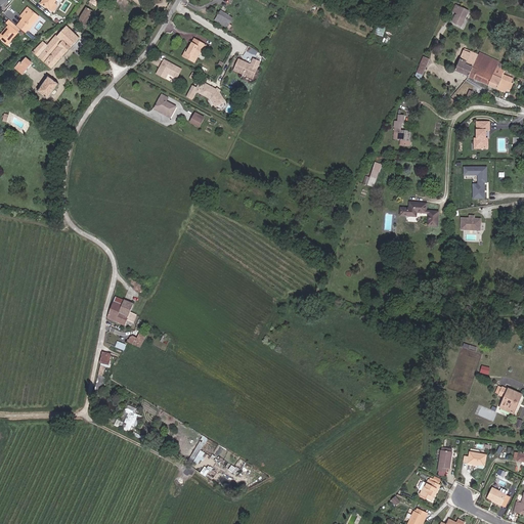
[(53,8),(49,6),(53,0),(42,0),(43,2),(39,7),(49,14),(53,8)]
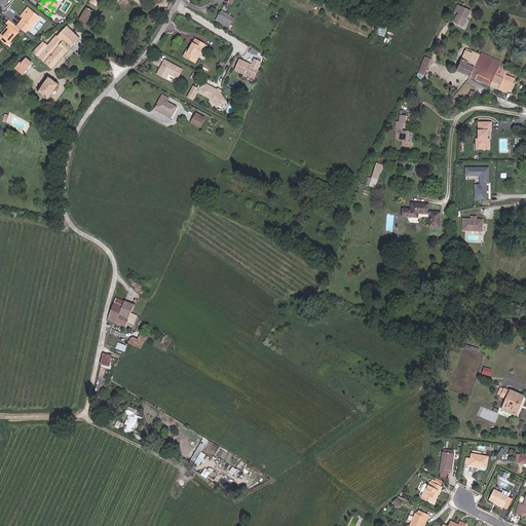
[(231,15),(235,9),(225,3),(221,9),(231,15)]
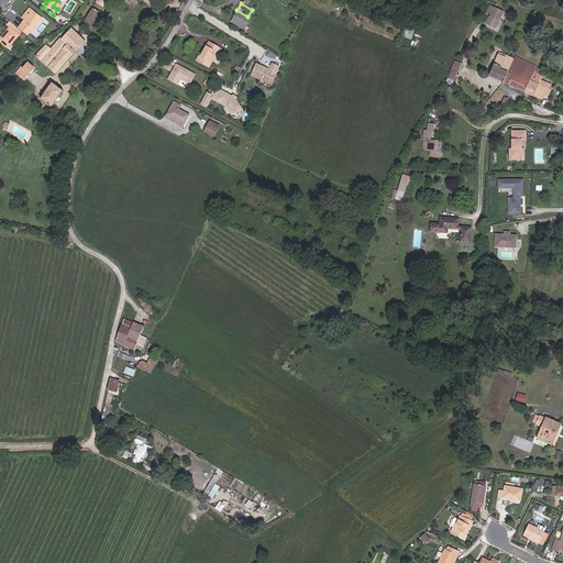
[(487,23),(497,28),(505,12),(492,6),(488,12),(492,14),(487,23)]
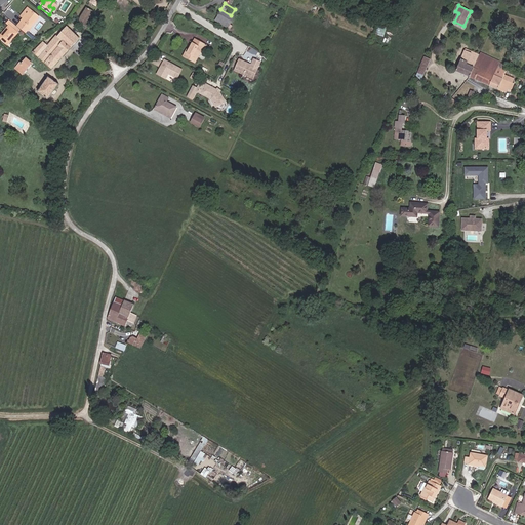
[(83,15),(89,18),(94,9),(88,6),(83,15)]
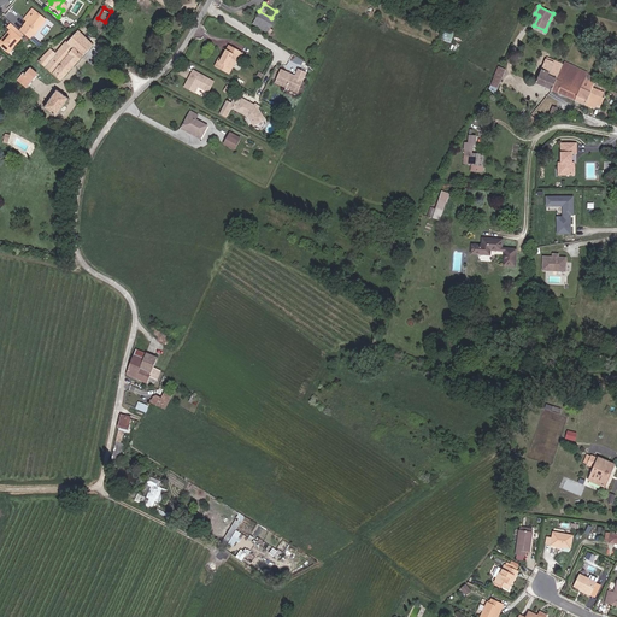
[(15,23),(21,28),(29,18),(24,15),(15,23)]
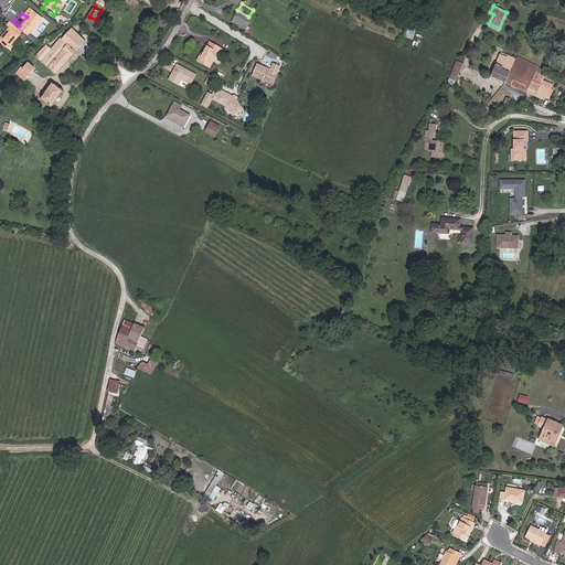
[(16,34),(22,40),(38,21),(29,14),(27,17),(19,25),(13,33),(16,34)]
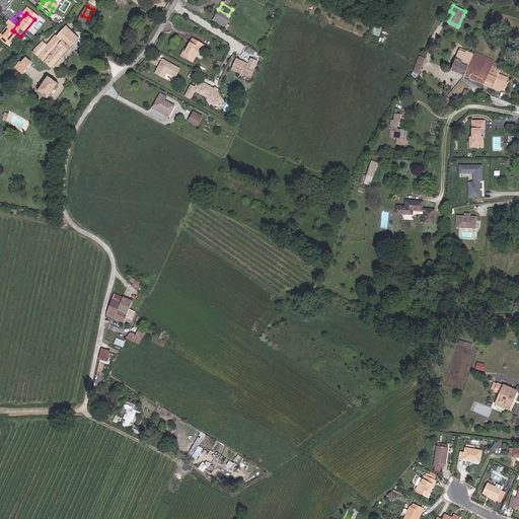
[(88,24),(91,19),(88,18),(82,15),(82,16),(80,20),(88,24)]
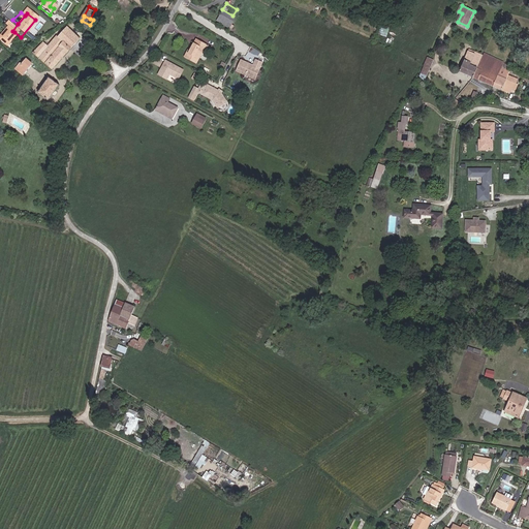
[(34,28),(38,30),(45,20),(41,18),(34,28)]
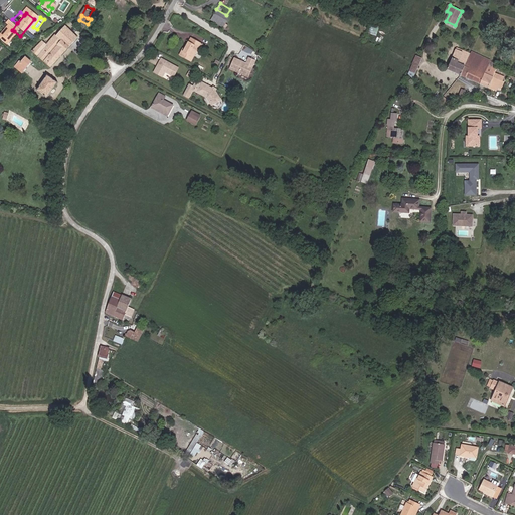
[(0,44),(2,46),(11,37),(9,36),(14,31),(12,30),(3,22),(0,26),(3,29),(0,32),(0,44)]
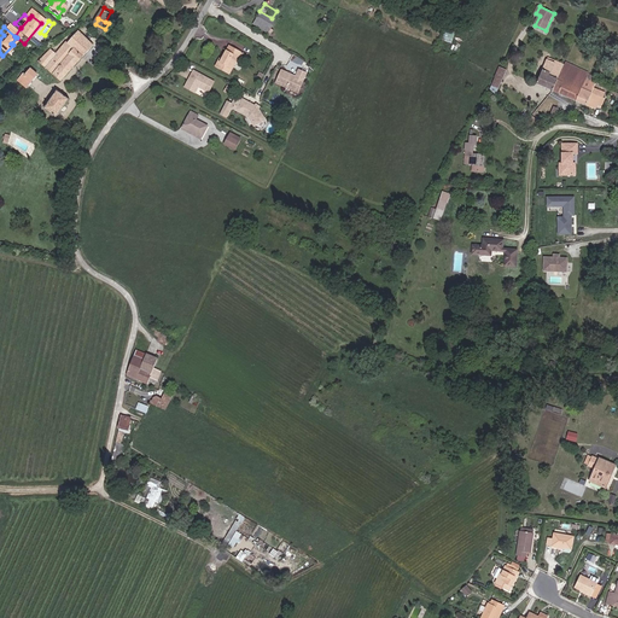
[(443,40),(453,42),(456,33),(447,29),(443,40)]
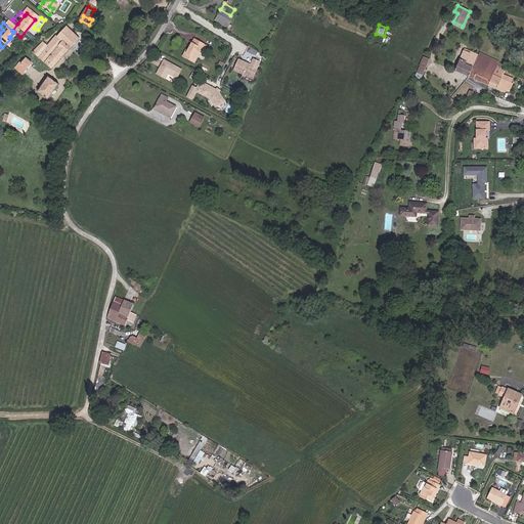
[(34,53),(50,68),(77,37),(64,27),(61,30),(59,28),(51,36),(52,38),(44,46),(41,44),(34,53)]
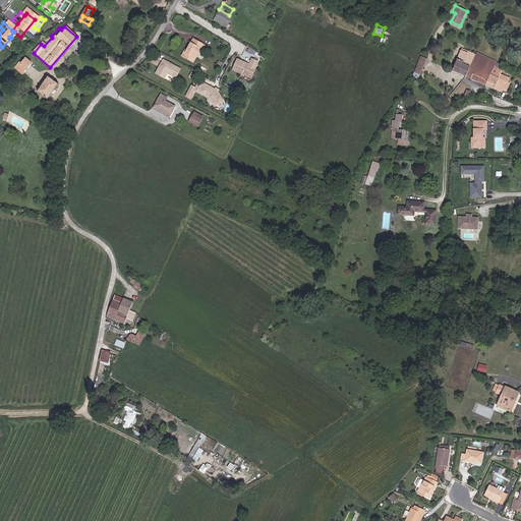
[(199,49),(204,41),(194,36),(188,46),(186,50),(184,48),(181,53),(192,60),(199,49)]
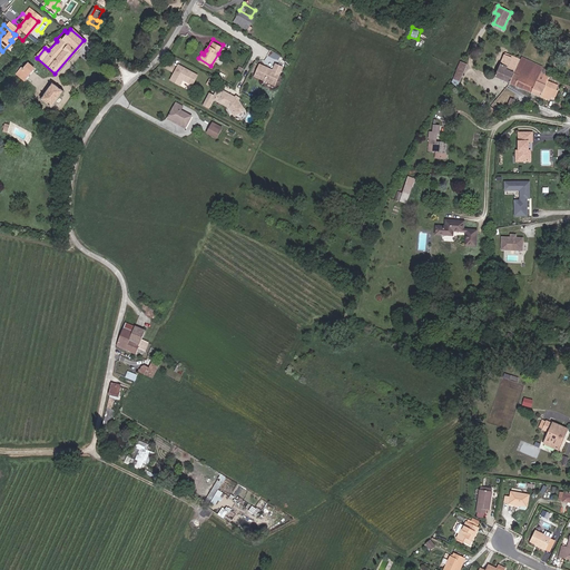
[(512,82),(522,59),(505,52),(497,77),(512,82)]
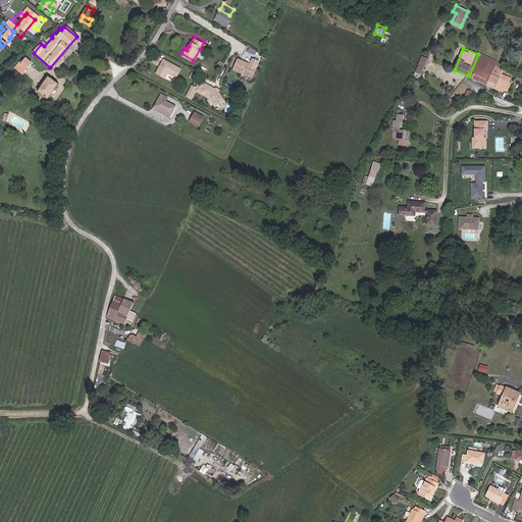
[(475,79),(477,73),(485,54),(479,51),(478,54),(469,75),(475,79)]
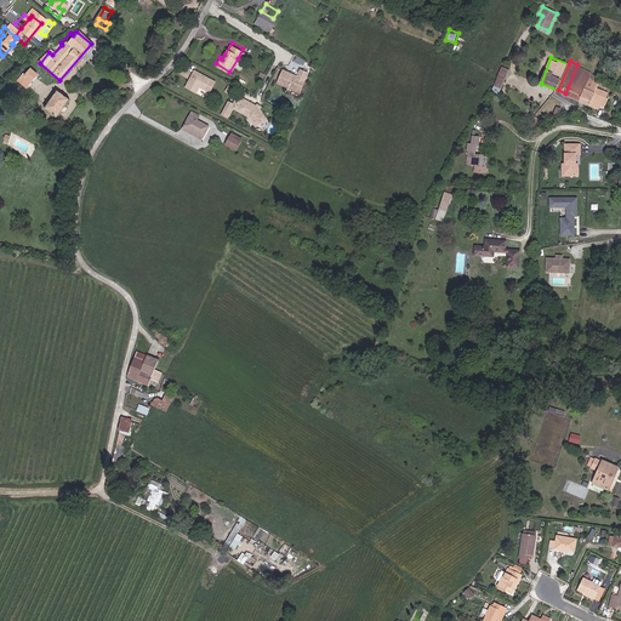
[(584,101),(592,78),(594,72),(594,70),(577,64),(568,87),(565,93),(584,101)]
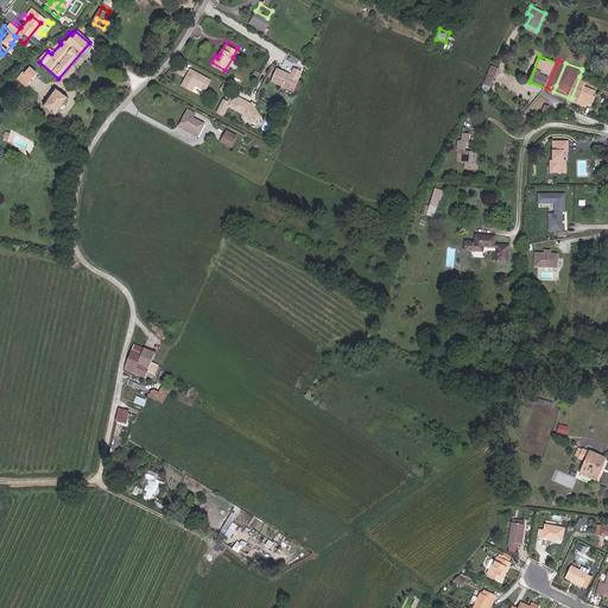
[(287,70),(278,67),(273,78),(295,88),(303,69),(296,65),(292,73),(290,74),(287,70)]
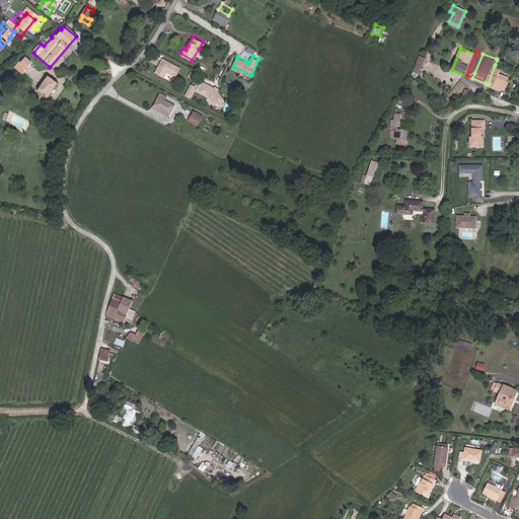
[(414,73),(418,77),(426,59),(422,57),(414,73)]
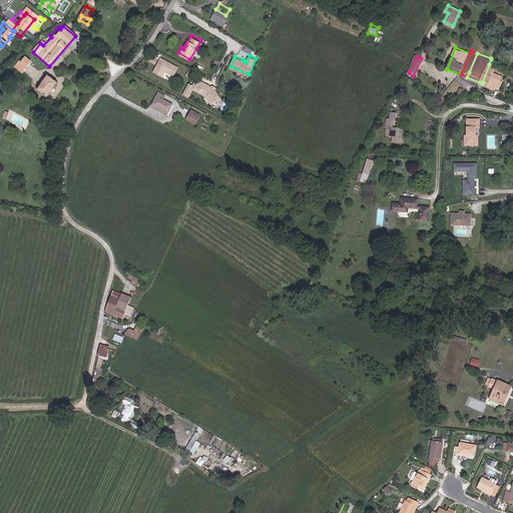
[(13,65),(21,72),(30,62),(25,57),(21,62),(18,60),(13,65)]
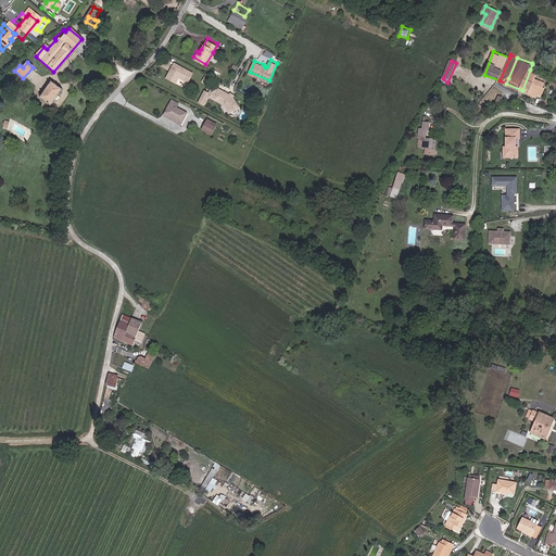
[(174,63),(165,79),(177,86),(179,79),(189,84),(193,73),(174,63)]
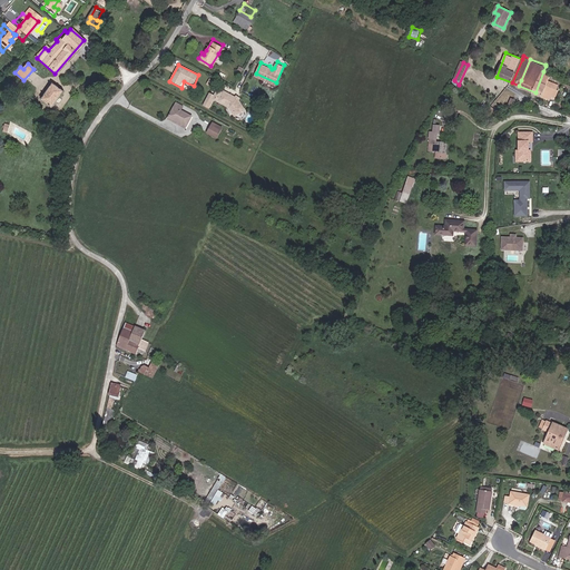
[(562,89),(560,89),(562,84),(558,81),(559,77),(554,76),(554,74),(553,74),(552,75),(543,71),(536,92),(553,99),(554,96),(559,98),(562,89)]
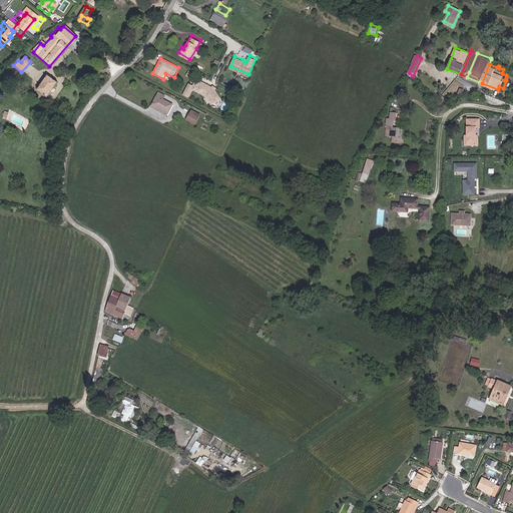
[(35,90),(46,97),(56,82),(45,75),(35,90)]
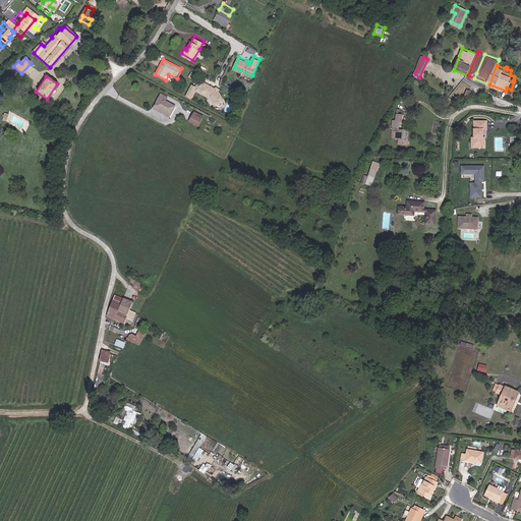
[(196,85),(191,82),(185,94),(190,97),(196,85)]
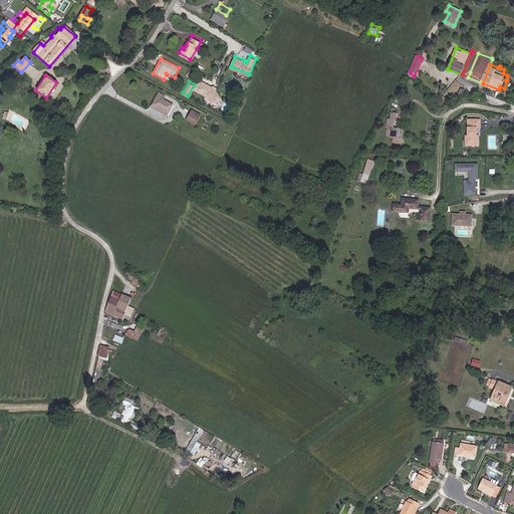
[(201,81),(196,91),(207,97),(212,105),(221,99),(215,89),(201,81)]
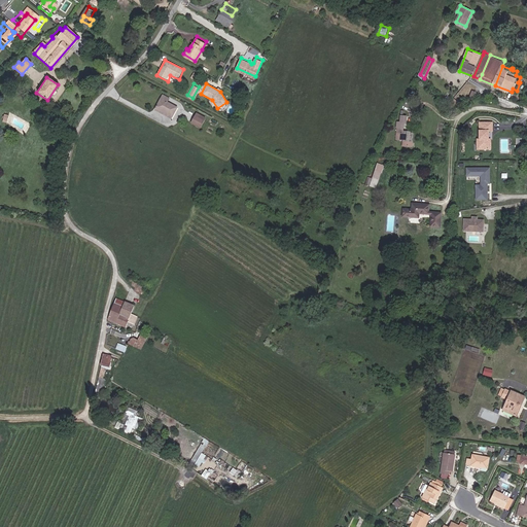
[(175,115),(179,106),(170,101),(171,98),(165,95),(159,107),(175,115)]
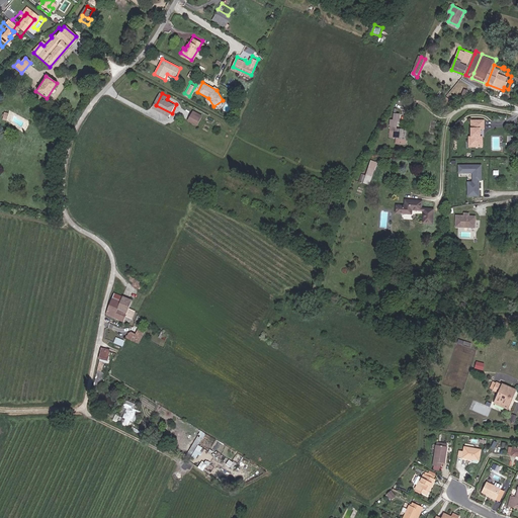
[(171,116),(172,113),(156,105),(155,107),(171,116)]
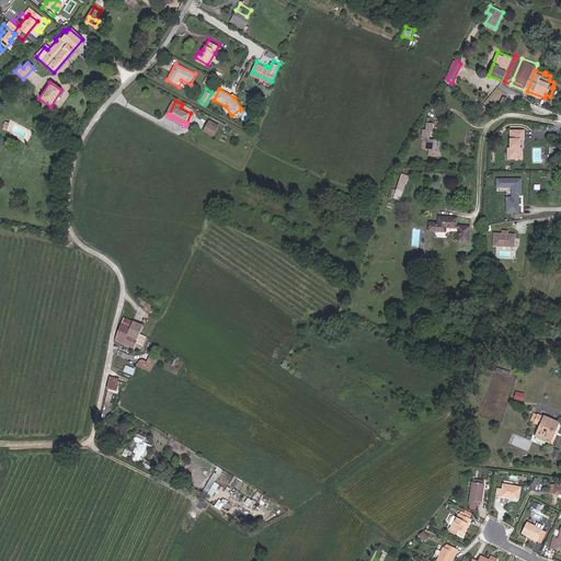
[(204,136),(213,140),(221,125),(213,119),(204,136)]
